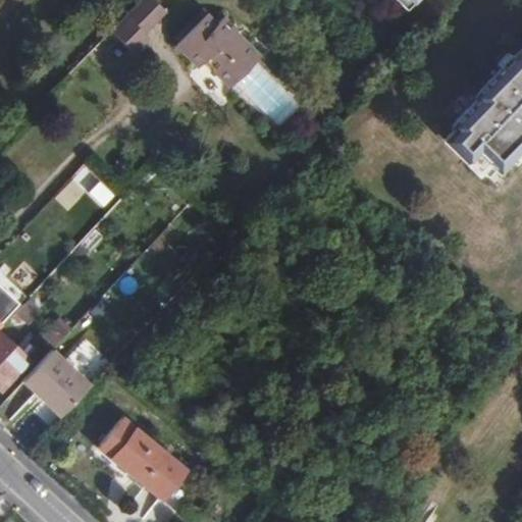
[(397,0),(412,14),(426,0),(397,0)]
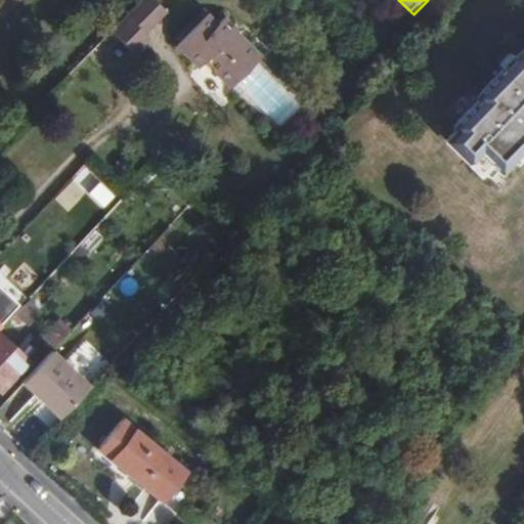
[(222,66),(216,71),(233,87),(265,55),(249,40),(247,41),(237,32),(241,29),(228,16),(222,23),(211,12),(180,45),(202,68),(208,61),(212,56),(222,66)]
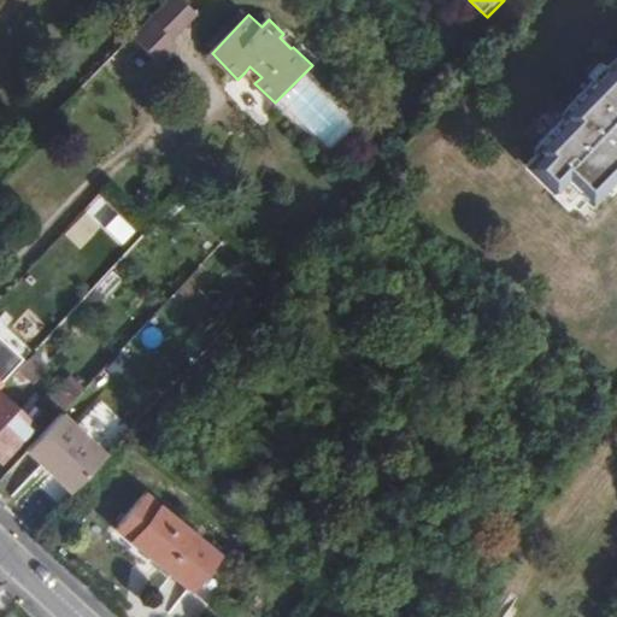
[(177,42),(151,16),(82,87),(97,101),(127,71),(134,78),(154,58),(159,62),(177,42)]
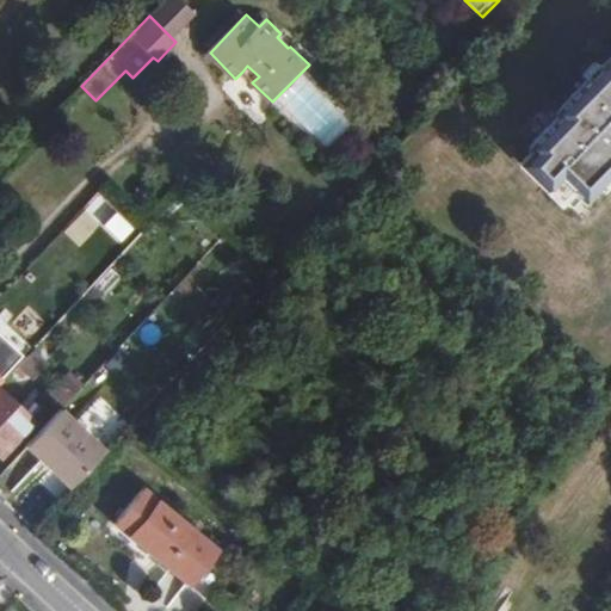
[(532,152),(519,164),(556,201),(568,187),(580,198),(610,167),(610,54),(555,112),(559,116),(528,147),(532,152)]
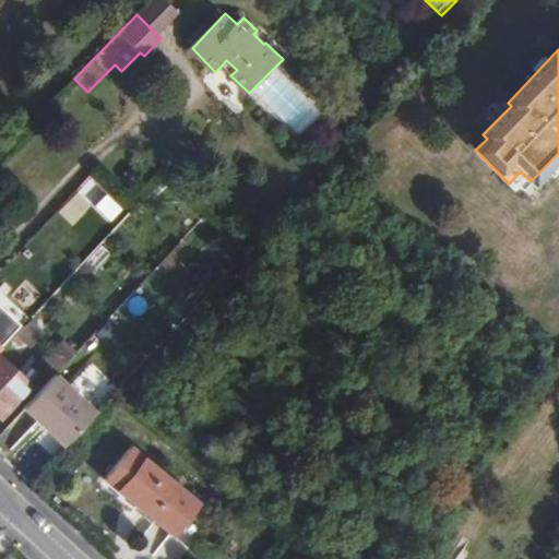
[(222,66),(230,75),(237,70),(226,60),(222,66)]
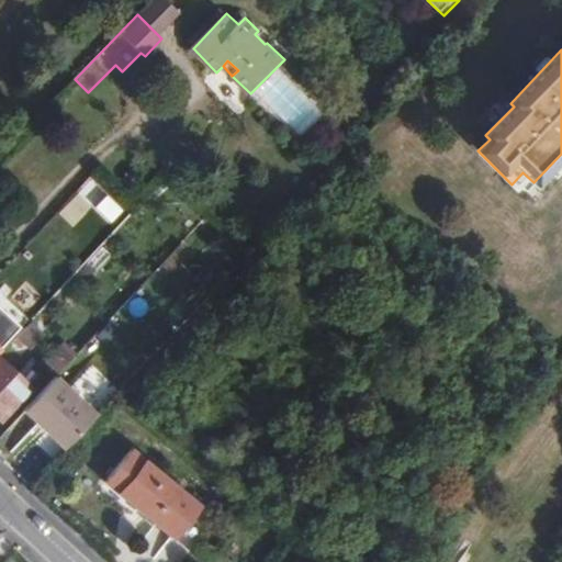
[(113,255),(104,247),(80,272),(89,280),(113,255)]
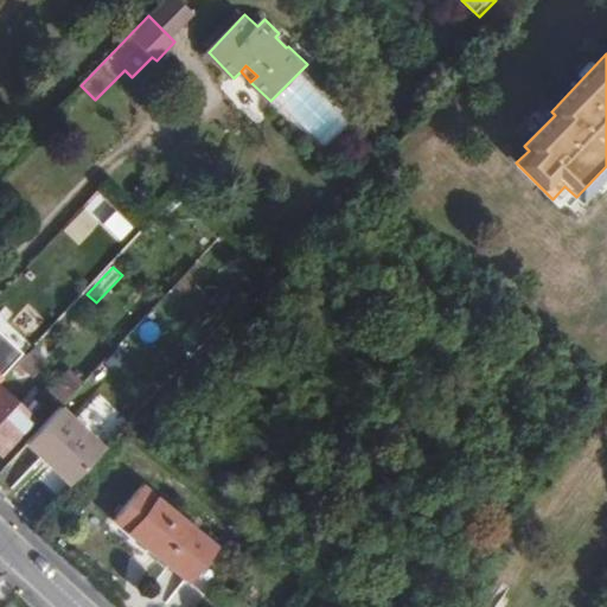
[(20,353),(32,342),(13,323),(1,336),(20,353)]
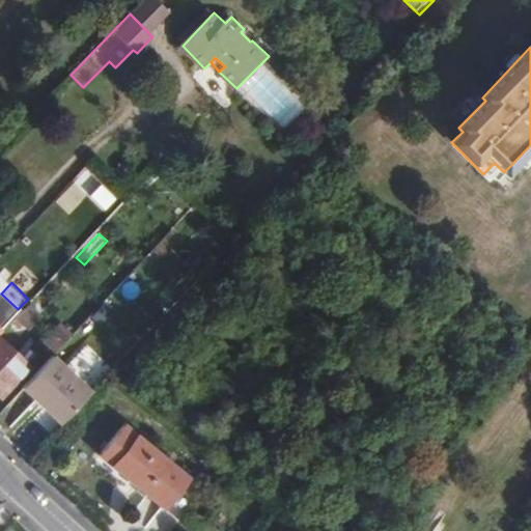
[(39,314),(28,304),(11,322),(17,327),(23,323),(28,327),(39,314)]
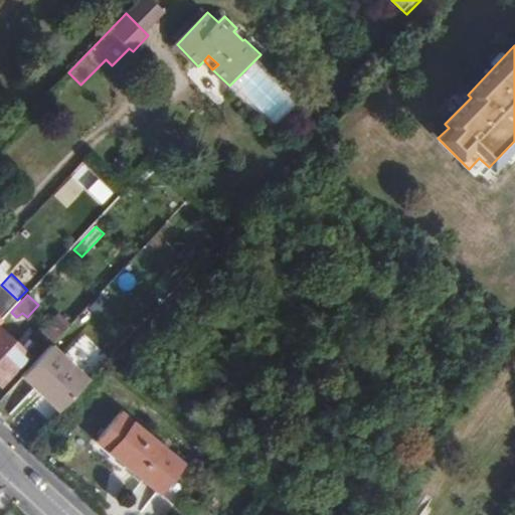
[(53,344),(71,325),(59,313),(40,332),(53,344)]
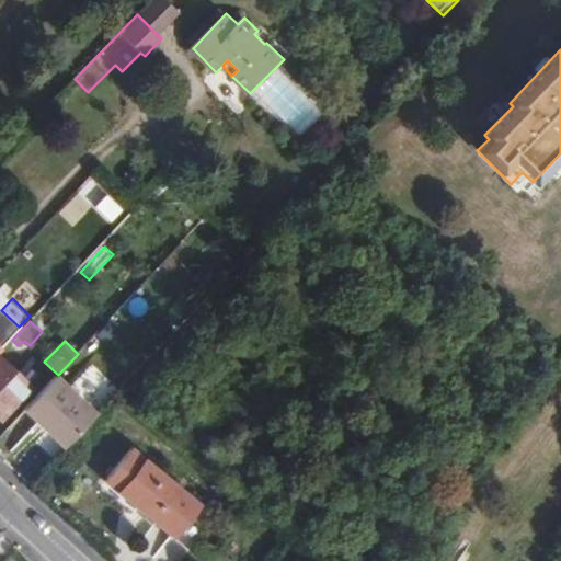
[(0,363),(0,415),(29,386),(3,359),(0,363)]
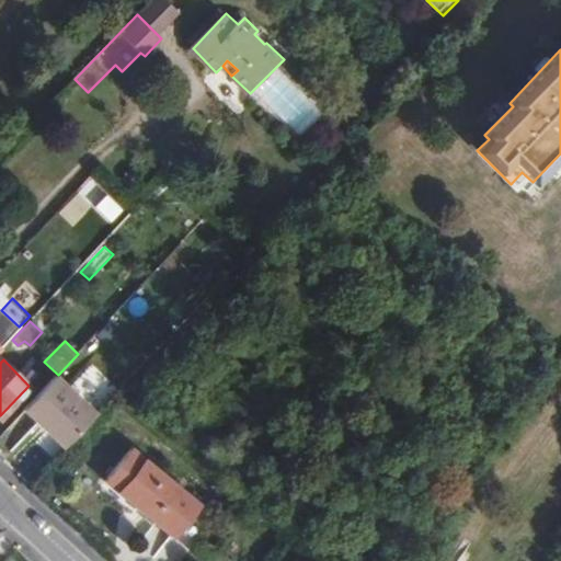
[(89,412),(48,376),(19,409),(60,445),(89,412)]
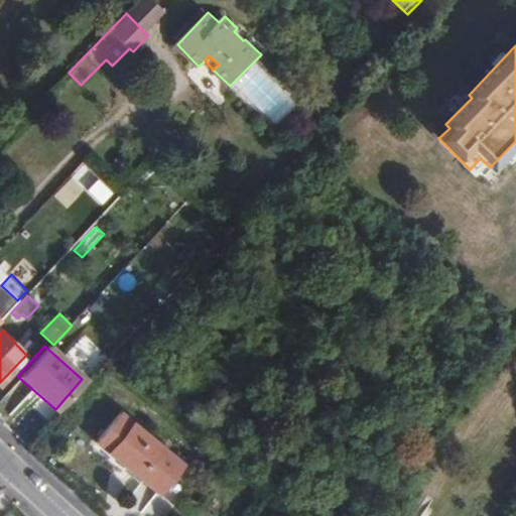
[(159,494),(184,463),(135,422),(110,454),(159,494)]
